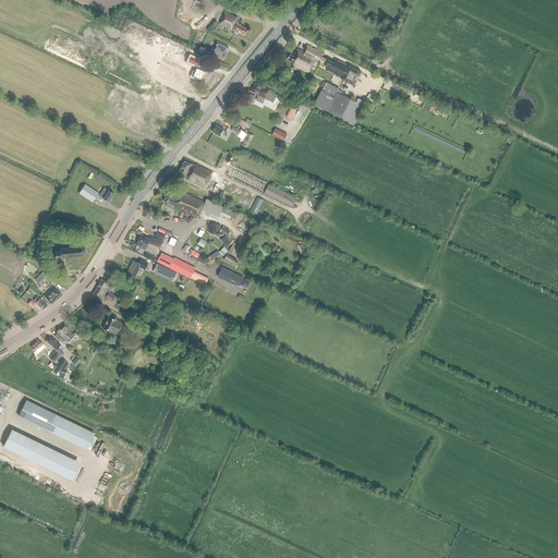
[(226,12),(219,24),(231,29),(233,31),(233,32),(239,34),(239,33),(245,35),(247,29),(241,26),(241,25),(238,23),(238,22),(235,21),(238,17),(226,12)]
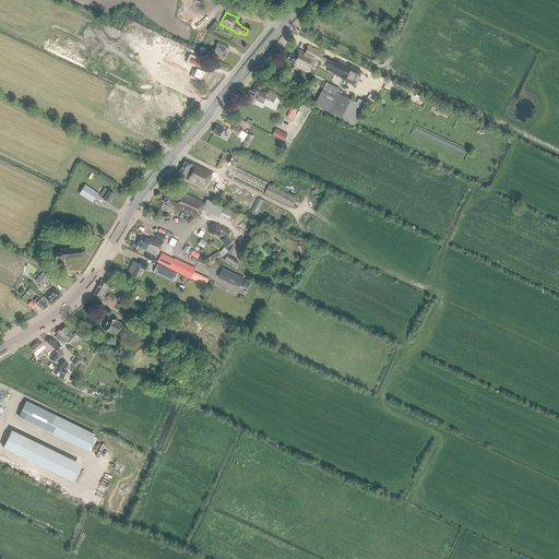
[(206,50),(210,51),(210,52),(212,54),(218,57),(219,57),(224,58),(227,52),(226,52),(228,47),(217,42),(214,49),(209,47),(206,50)]
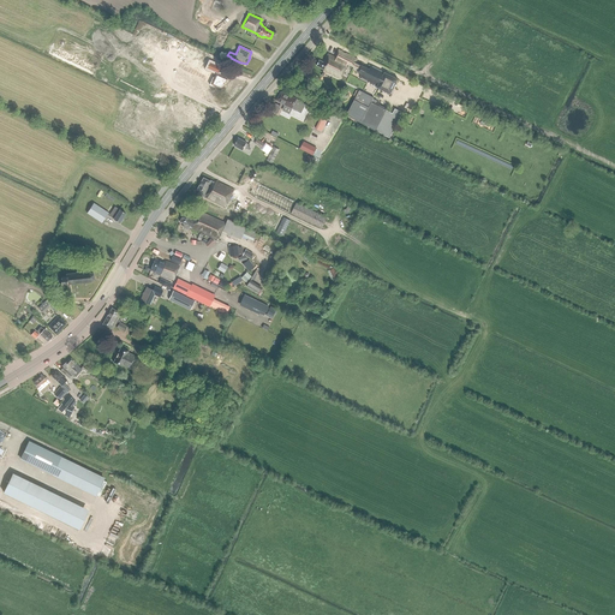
[(183,61),(181,64),(206,75),(214,58),(190,47),(183,61)]
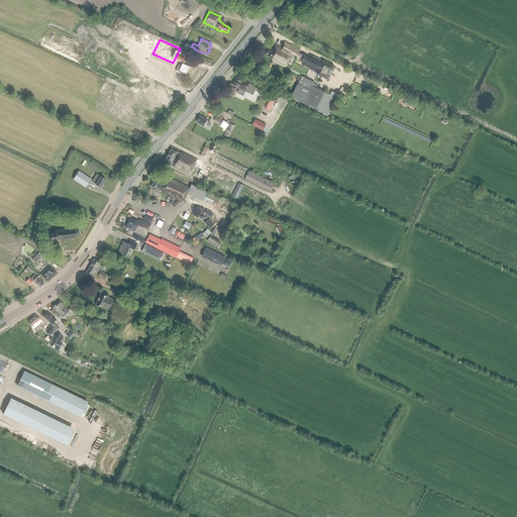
[(297,59),(300,60),(304,62),(302,66),(317,73),(328,79),(334,67),(323,61),(312,55),(310,58),(303,55),(299,53),(300,49),(290,44),(288,43),(285,41),(282,46),(283,47),(282,48),(276,45),(273,53),(269,50),(266,55),(272,59),(272,60),(286,67),(293,54),(297,56),(297,59)]
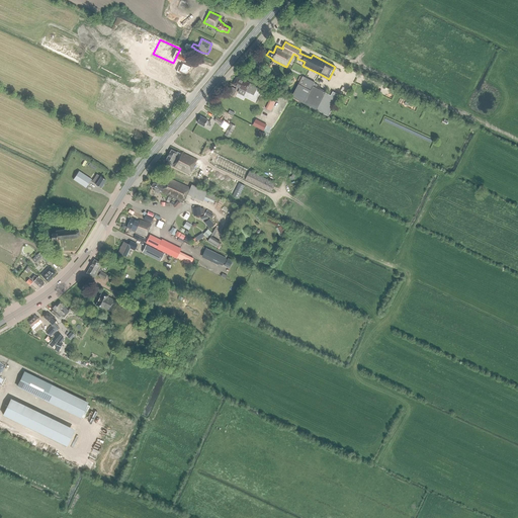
[(181,62),(179,67),(178,67),(176,71),(180,73),(181,73),(181,72),(186,75),(188,70),(188,71),(190,70),(191,67),(191,66),(183,62),(186,57),(179,53),(176,58),(181,60),(180,62),(181,62)]
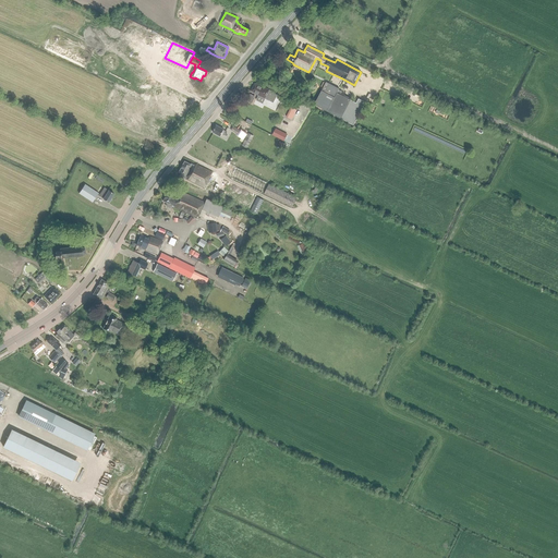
[(338,89),(339,88),(326,82),(320,92),(314,106),(340,119),(341,119),(350,100),(352,96),(350,95),(349,97),(344,95),(346,93),(342,91),(341,92),(338,89)]
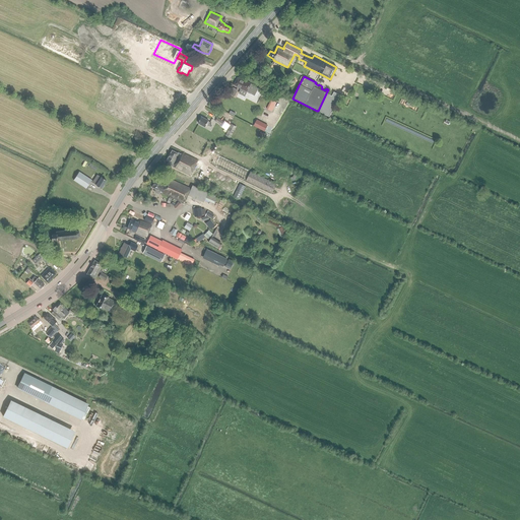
[(237,86),(237,87),(249,93),(251,89),(256,92),(258,87),(243,79),(243,80),(238,77),(234,84),(237,86)]
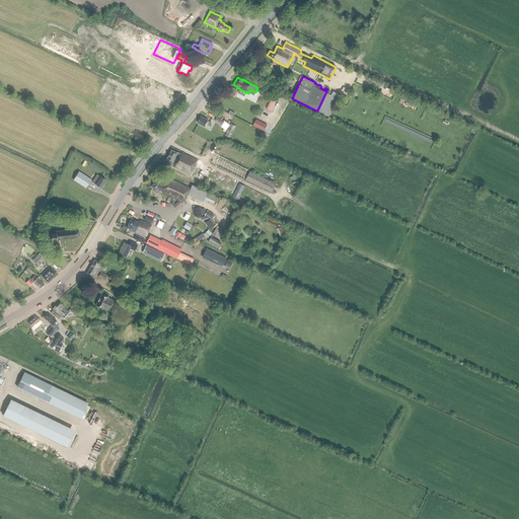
[(257,92),(264,95),(267,88),(261,85),(257,92)]
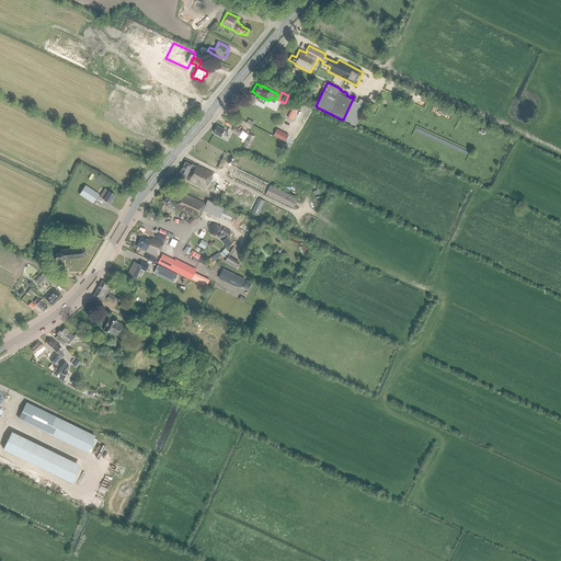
[(343,119),(355,126),(367,103),(361,100),(358,103),(352,101),(343,119)]
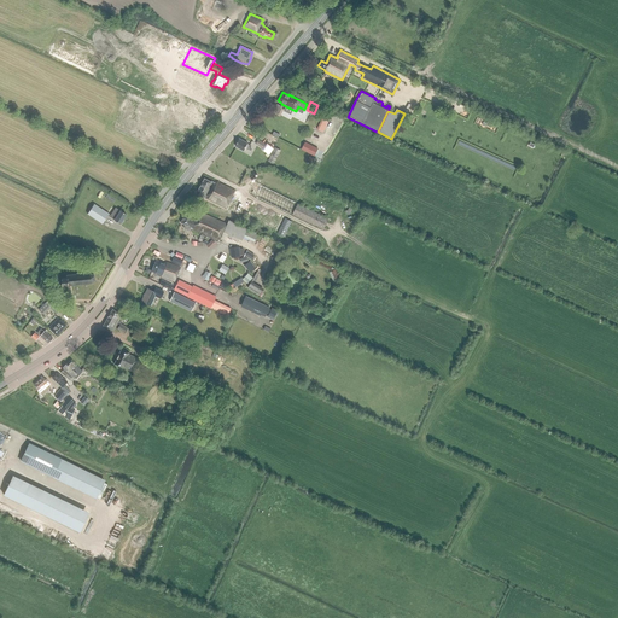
[(336,116),(328,128),(336,132),(342,120),(336,116)]
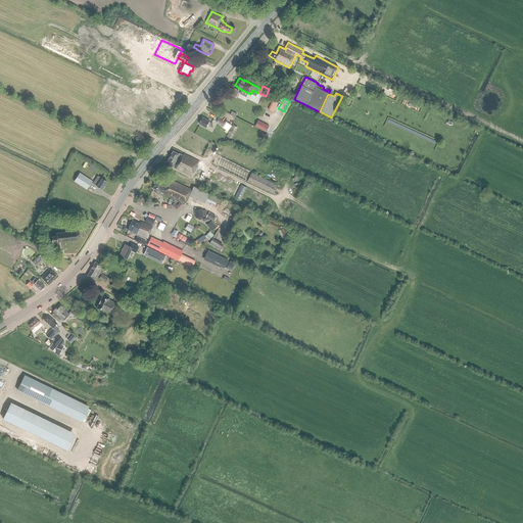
[(275,111),(279,102),(274,100),(270,109),(275,111)]
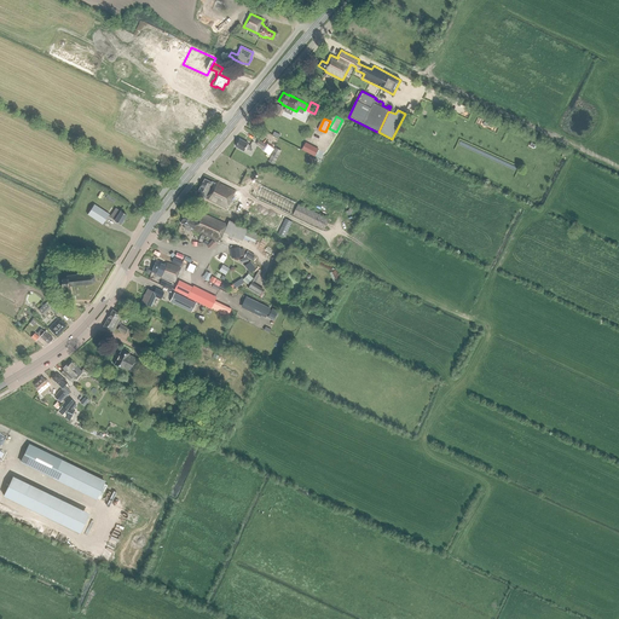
[(246,149),(249,151),(252,148),(249,146),(250,145),(248,144),(239,139),(236,146),(244,151),(246,149)]
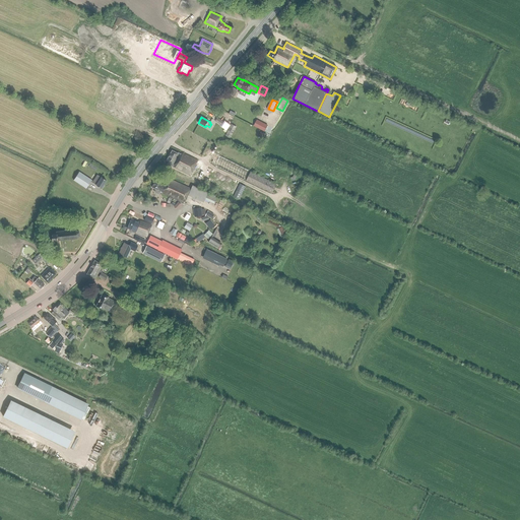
[(257,120),(253,126),(258,129),(262,123),(257,120)]
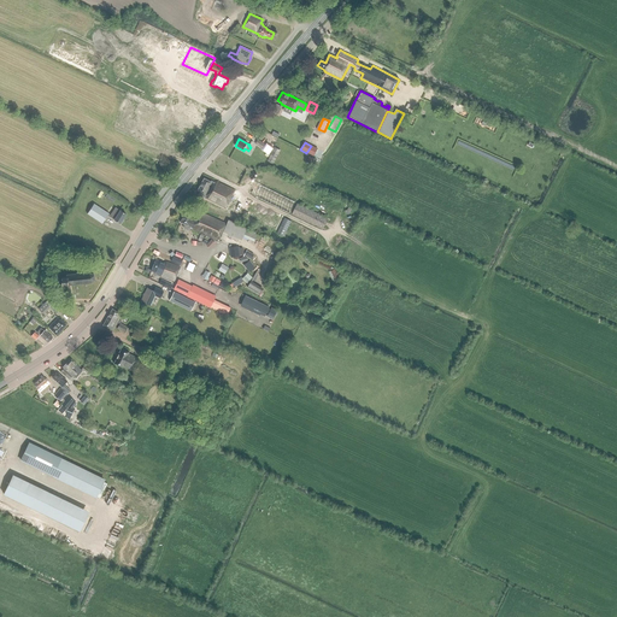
[(265,145),(265,146),(263,150),(262,148),(262,150),(269,156),(274,148),(266,144),(265,145)]
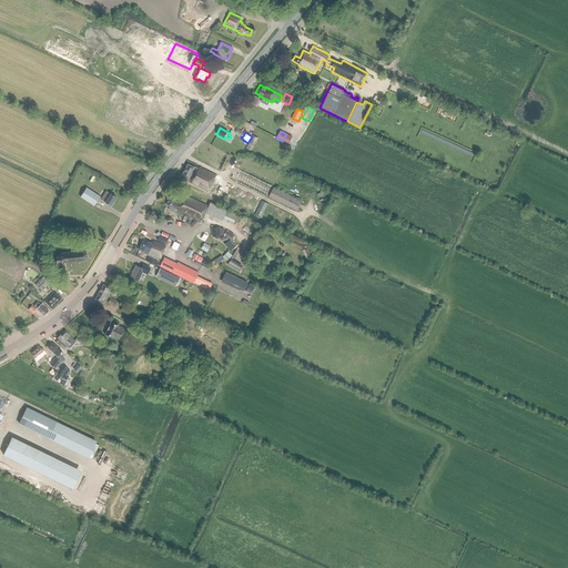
[(251,151),(257,138),(253,135),(246,149),(251,151)]
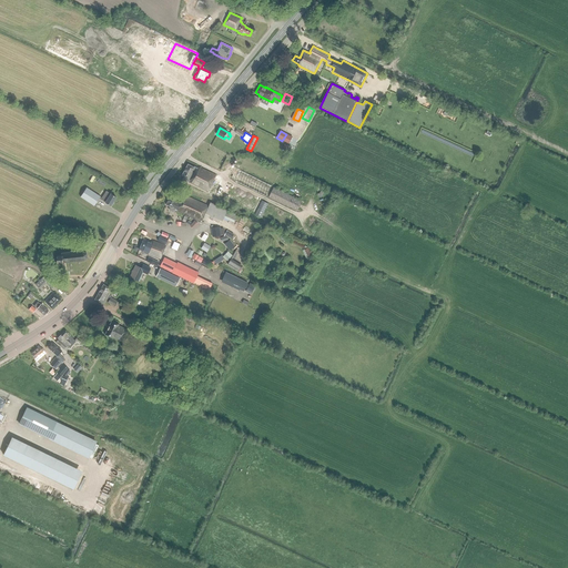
[(186,181),(188,181),(188,182),(208,192),(208,191),(209,191),(210,190),(209,189),(215,175),(198,166),(196,168),(194,166),(193,168),(188,164),(182,175),(184,176),(182,180),(183,181),(185,182),(186,182),(186,181)]
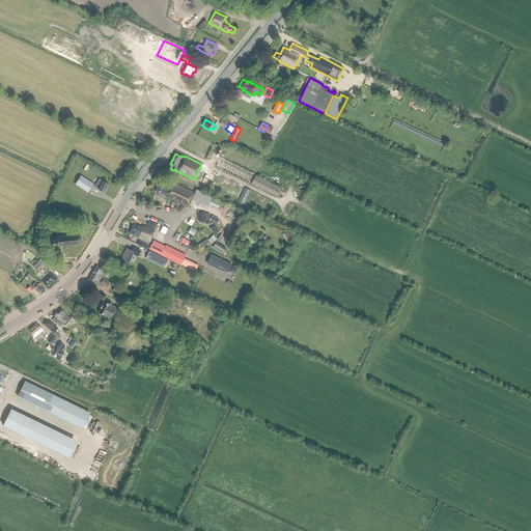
[(282,188),(256,175),(221,158),(216,167),(278,198),(282,188)]
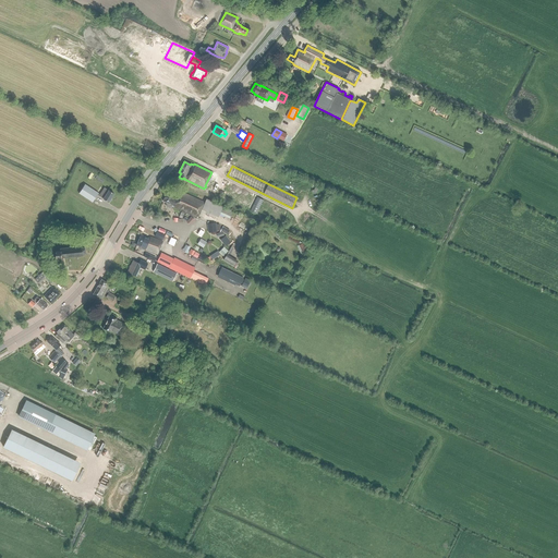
[(84,184),(79,194),(93,203),(97,195),(98,193),(84,184)]
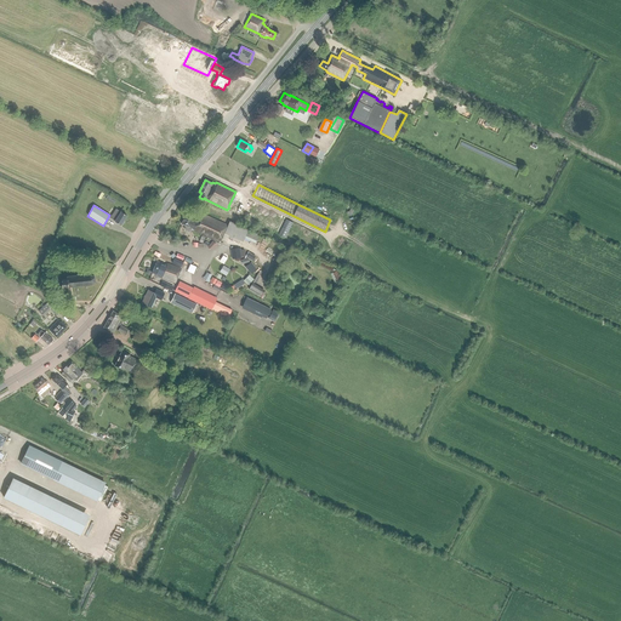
[(109,215),(108,217),(112,218),(114,221),(120,224),(121,223),(123,224),(124,222),(123,221),(126,216),(120,211),(120,212),(115,209),(112,215),(110,216),(109,215)]
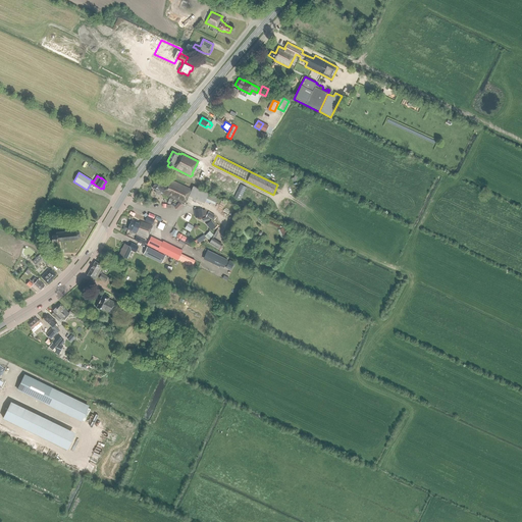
[(185,204),(191,190),(166,178),(163,186),(161,185),(163,180),(157,177),(152,188),(156,190),(155,192),(155,193),(159,195),(160,195),(161,192),(162,193),(162,194),(185,204)]
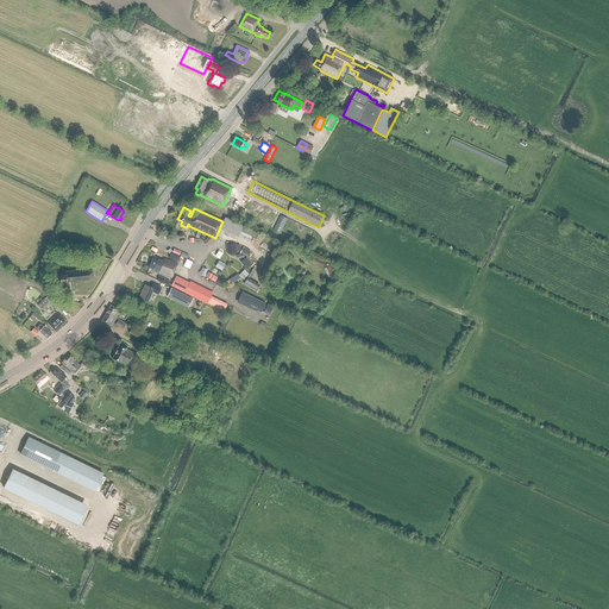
[(281,215),(272,231),(280,234),(288,218),(281,215)]
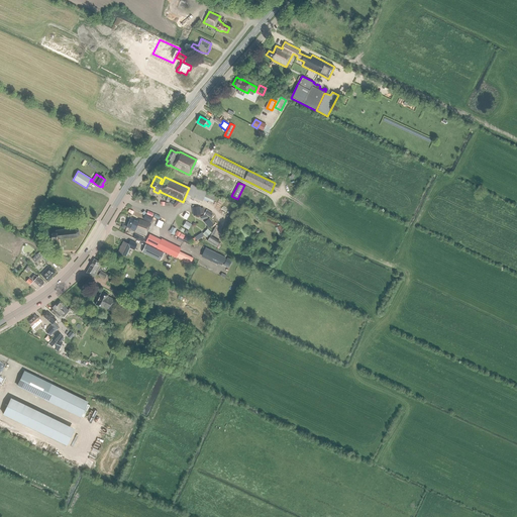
[(214,202),(217,194),(193,185),(189,194),(205,200),(205,199),(214,202)]
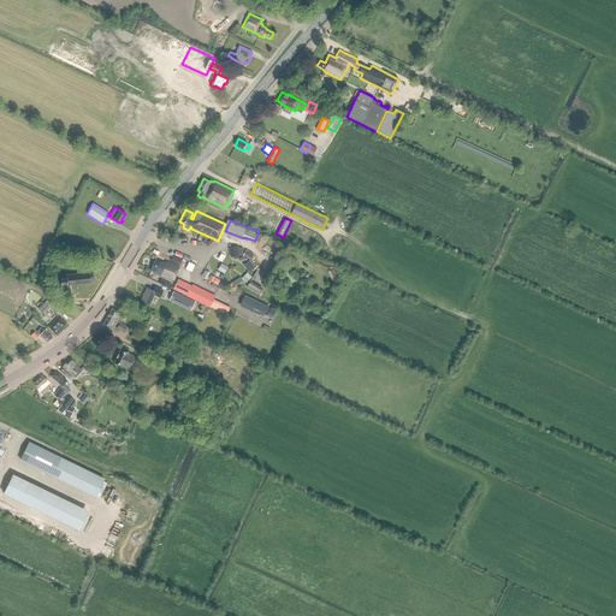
[(243,254),(242,248),(240,248),(238,247),(237,247),(229,248),(230,258),(238,255),(243,254)]
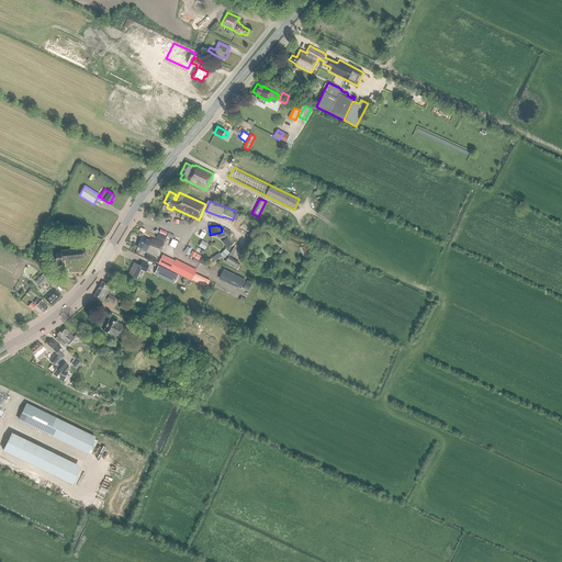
[(137,247),(142,248),(141,250),(145,251),(158,257),(164,244),(150,238),(149,239),(142,236),(137,247)]
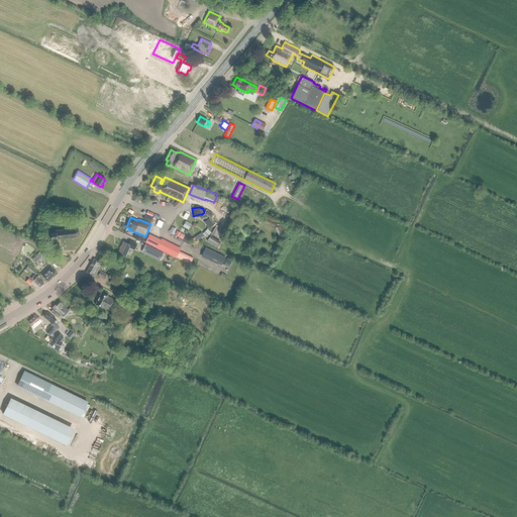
[(211,218),(206,221),(209,227),(214,225),(211,218)]
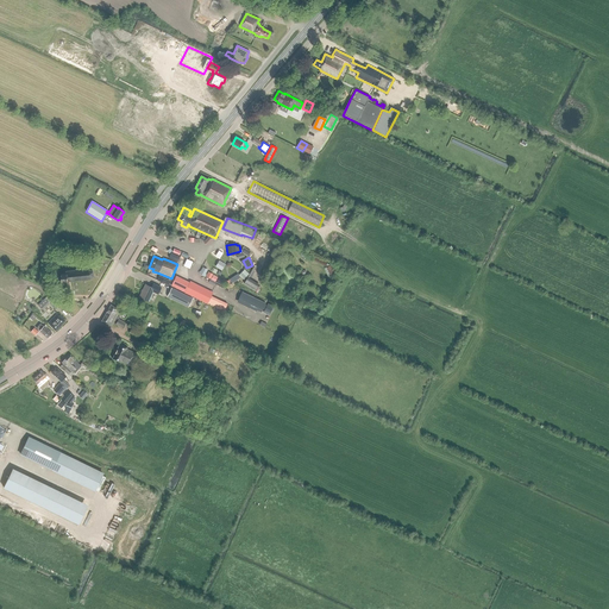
[(184,265),(192,269),(195,261),(188,258),(184,265)]
